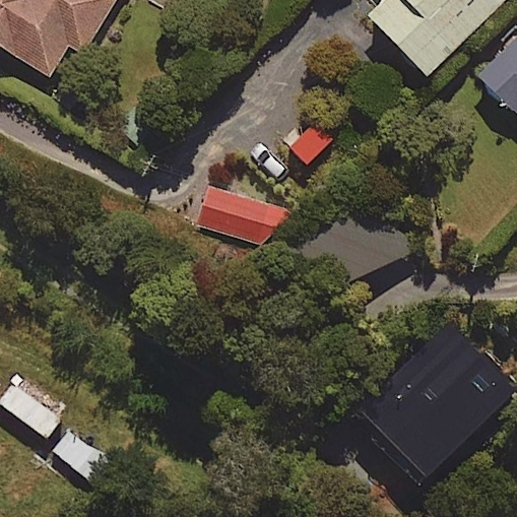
[(77,52),(108,0),(0,0),(0,47),(50,77),(68,47),(77,52)]
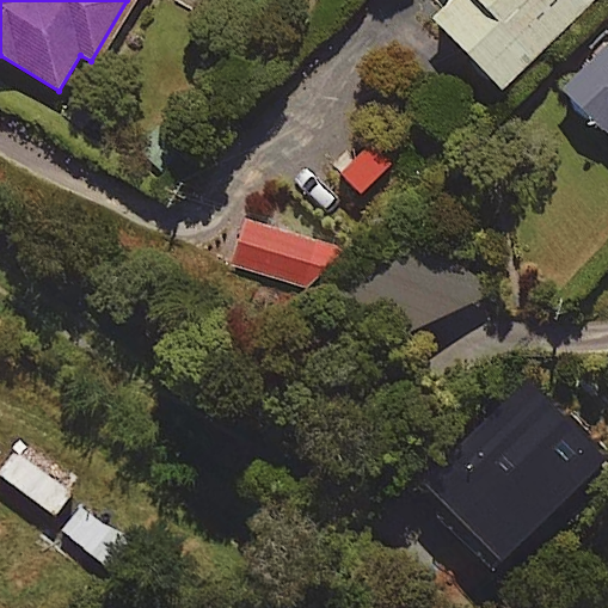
[(503,88),(590,0),(450,0),(433,19),(503,88)]
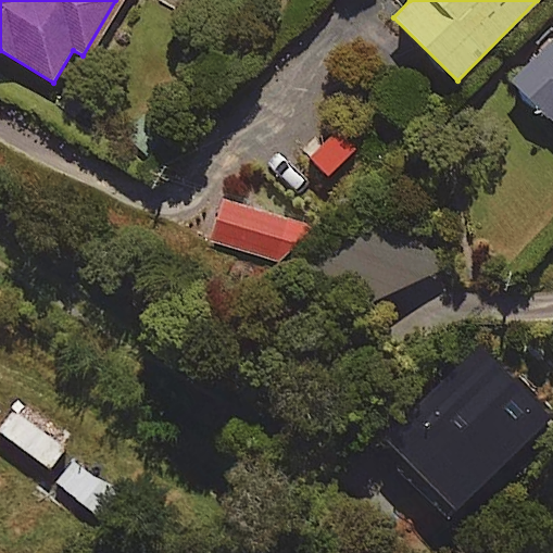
[(552,39),(511,82),(552,124),(552,39)]
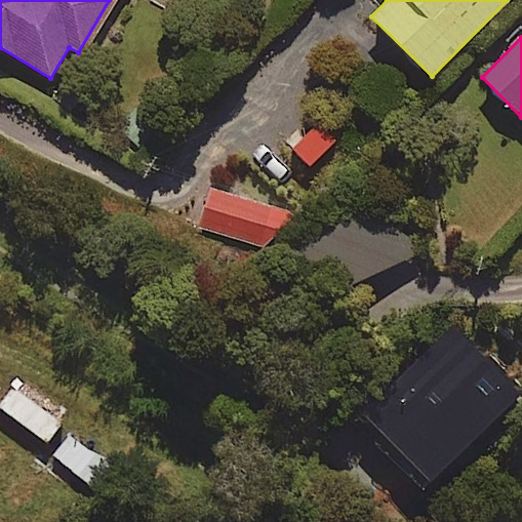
[(330,132),(303,163),(329,187),(357,157),(330,132)]
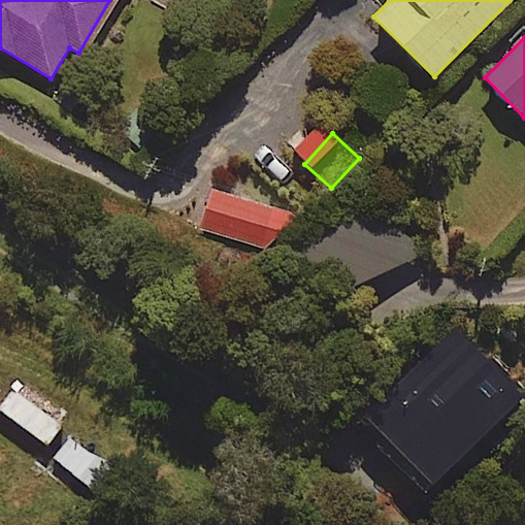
[(273,207),(212,189),(200,228),(261,247),(273,207)]
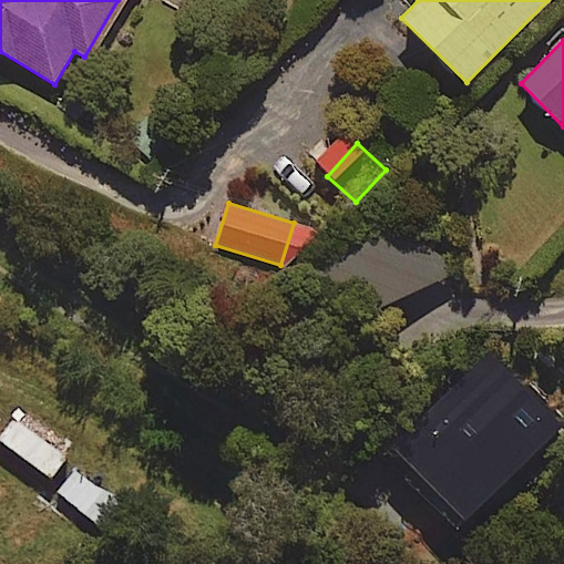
[(442,275),(408,208),(318,256),(352,322),(442,275)]
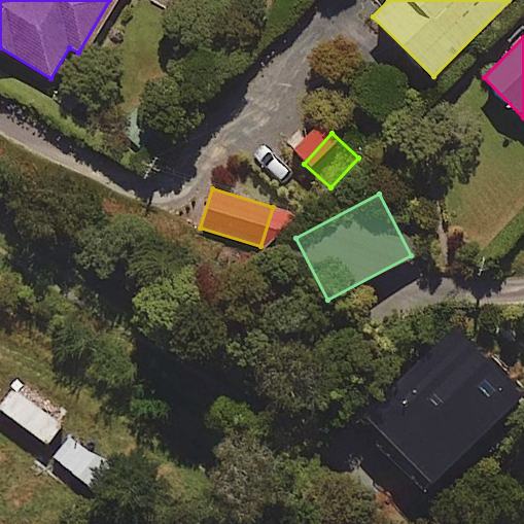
[(9,385),(0,395),(0,412),(72,474),(90,452),(9,385)]
